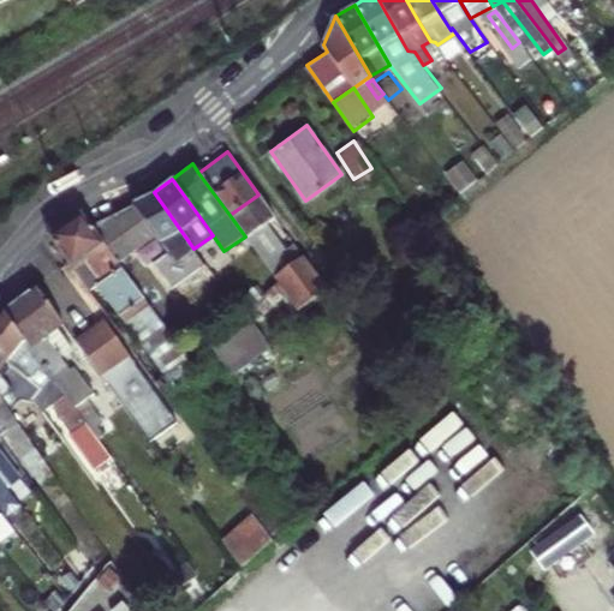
[(194,249),(154,192),(94,227),(119,262),(155,234),(167,252),(153,262),(171,288),(204,264),(194,249)]
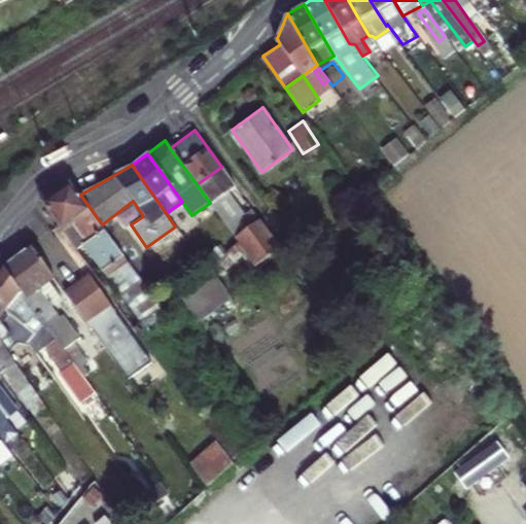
[(226,189),(234,184),(221,167),(197,184),(210,203),(225,224),(242,211),(226,189)]
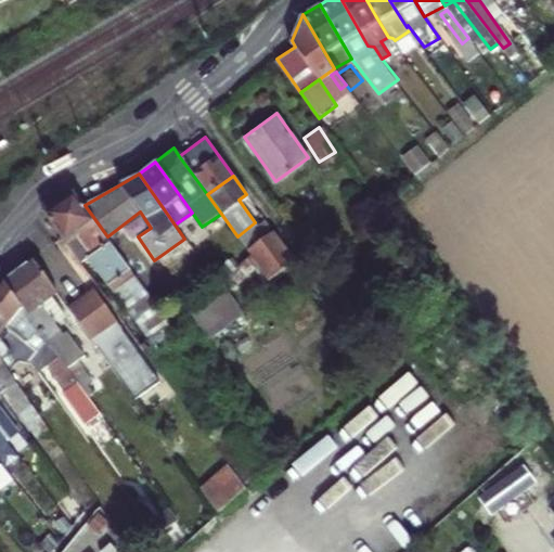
[(107,236),(85,205),(75,192),(44,214),(60,234),(67,245),(79,236),(92,255),(89,258),(113,289),(134,273),(107,236)]
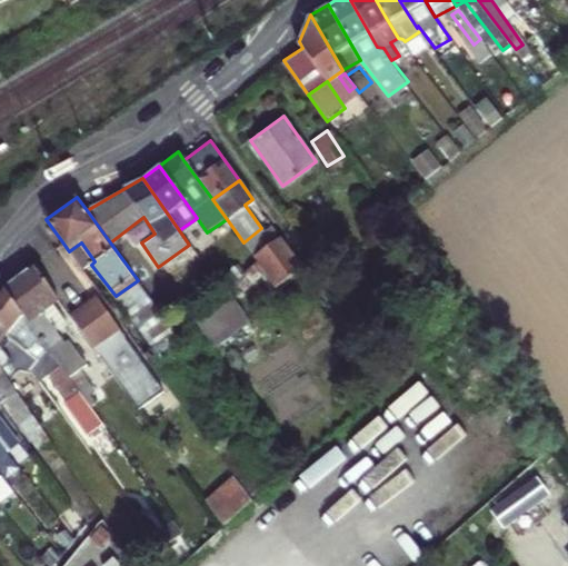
[(256,260),(238,276),(222,289),(231,299),(266,272),(275,286),(301,266),(269,222),(261,228),(243,242),(249,250),(253,256),(256,260)]
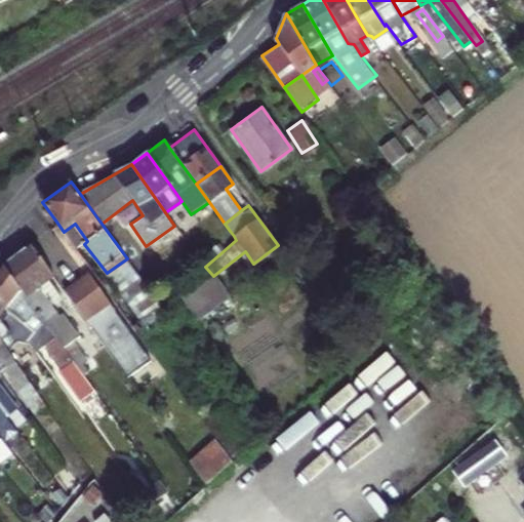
[(212,244),(219,254),(236,240),(234,236),(230,231),(212,244)]
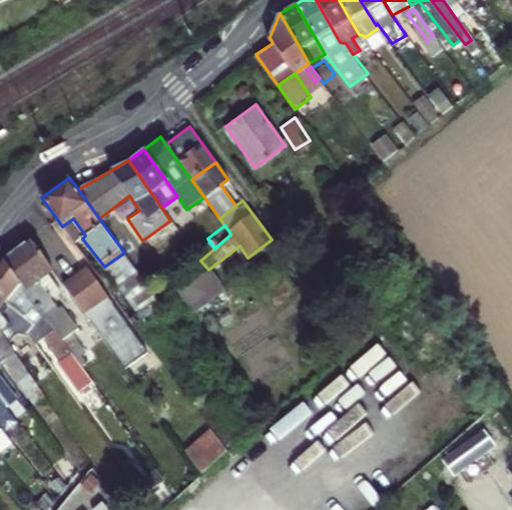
[(192,249),(200,261),(214,248),(207,238),(199,227),(192,233),(199,243),(192,249)]
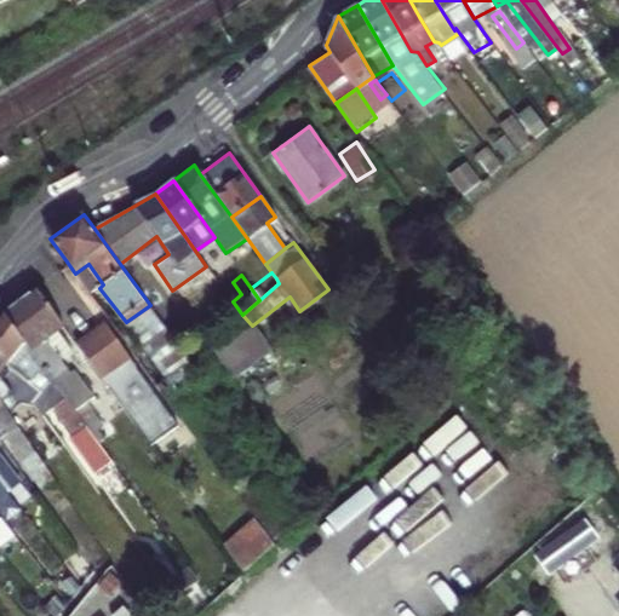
[(4,312),(114,464),(125,454),(108,429),(121,420),(114,409),(99,419),(86,398),(92,392),(74,368),(67,373),(63,368),(67,364),(62,357),(73,349),(58,327),(63,323),(38,287),(4,312)]
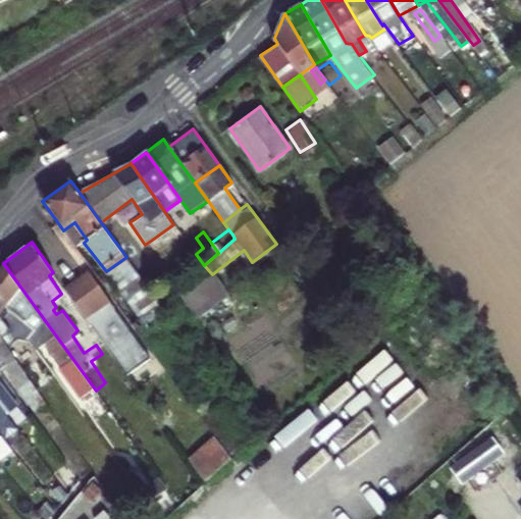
[(96,391),(3,263),(0,266),(0,302),(36,332),(29,342),(33,346),(41,338),(63,365),(57,371),(69,388),(72,388),(116,448),(131,437),(96,391)]
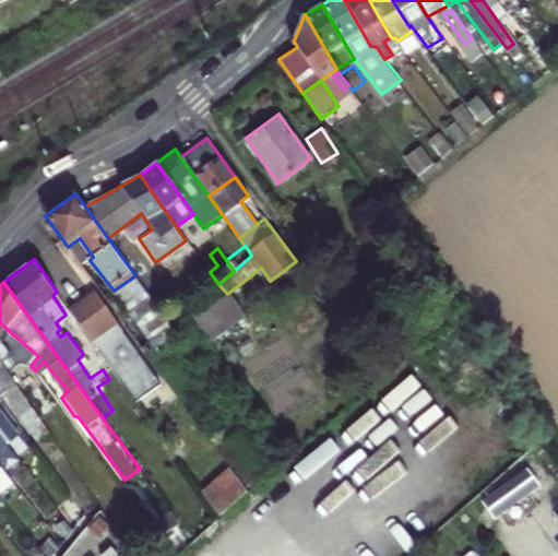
[(97,297),(73,314),(97,347),(109,339),(146,392),(159,383),(97,297)]
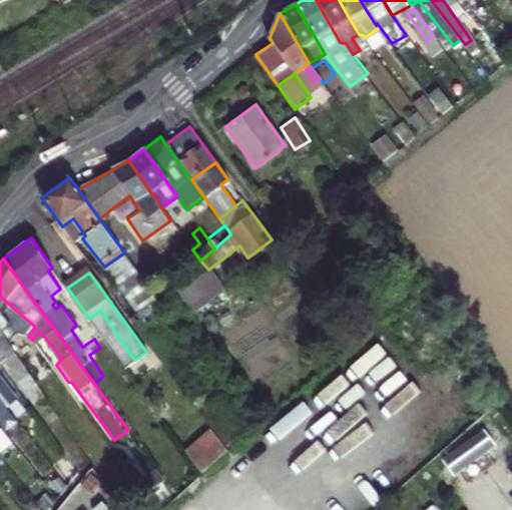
[(0,321),(24,340),(28,336),(35,327),(0,297),(0,321)]
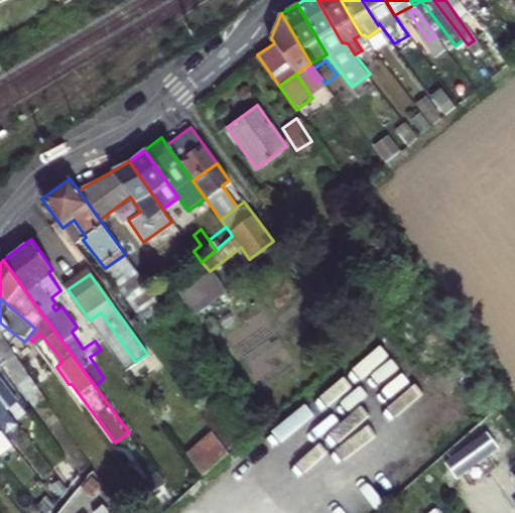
[(0,357),(1,356),(44,419),(54,412),(36,387),(11,352),(0,335),(0,357)]
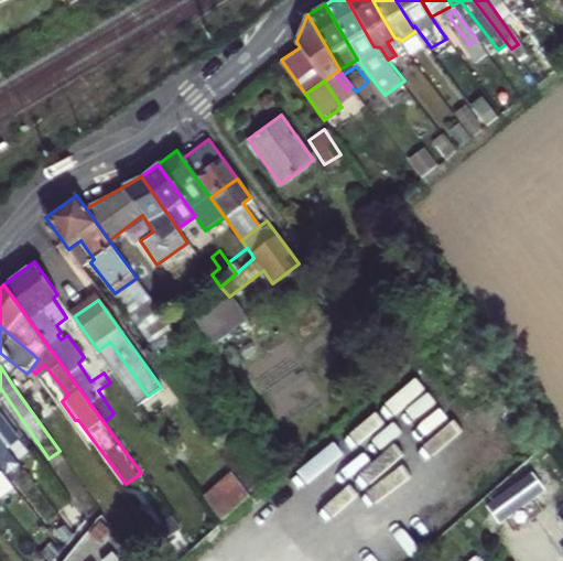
[(123,371),(117,376),(121,381),(127,377),(123,371)]
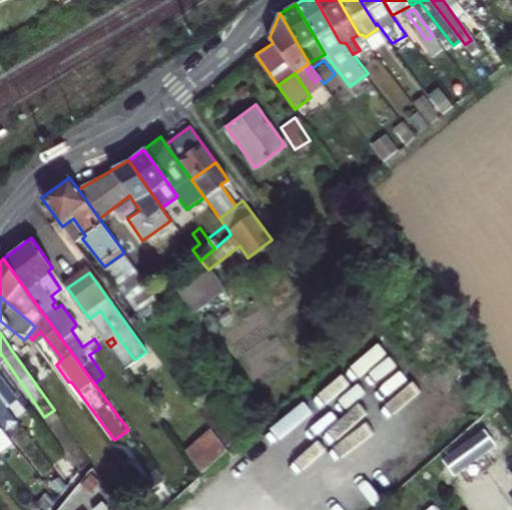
[(18,345),(11,350),(36,385),(43,379),(18,345)]
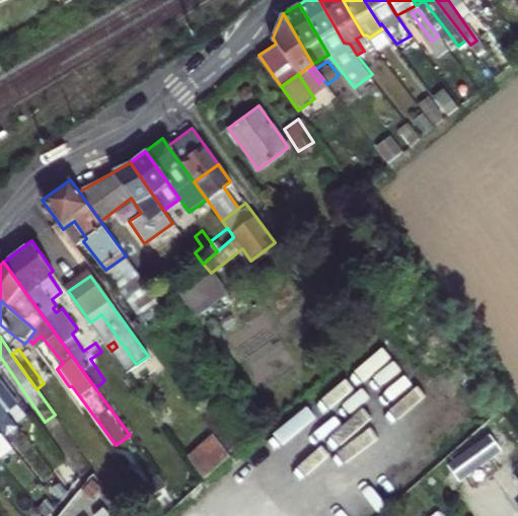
[(0,399),(8,411),(16,404),(0,383),(0,399)]
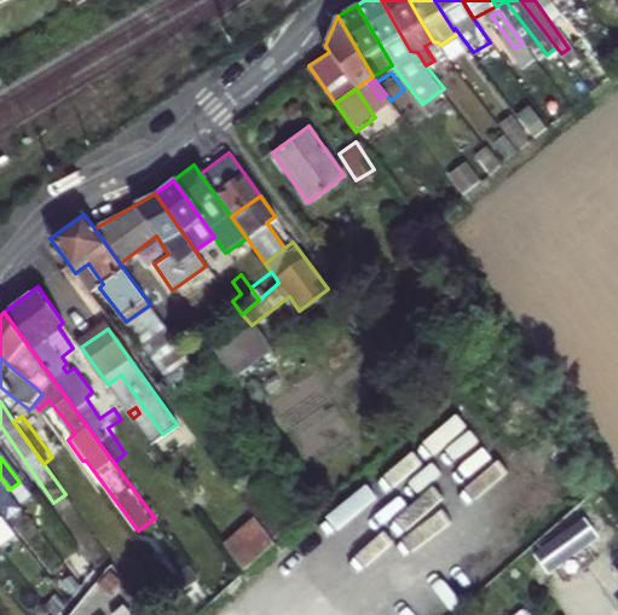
[(0,497),(10,489),(0,476),(0,497)]
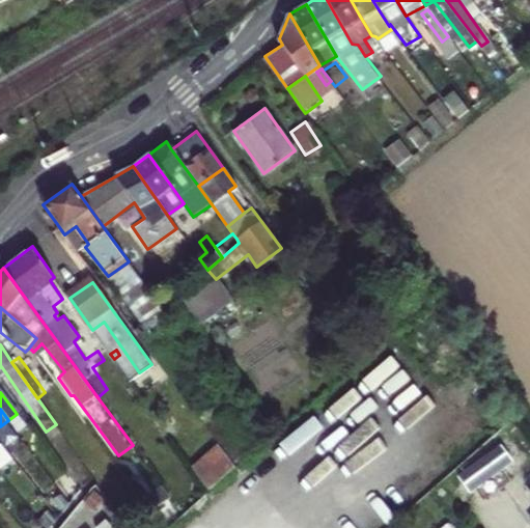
[(474,497),(515,465),(499,443),(457,474),(474,497)]
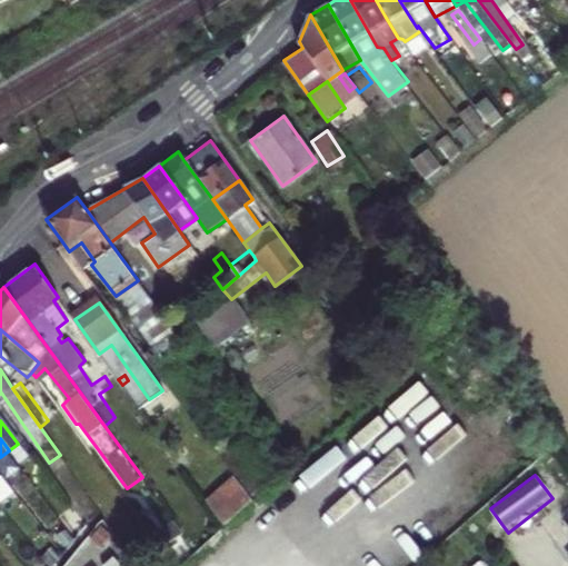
[(233,478),(202,497),(219,524),(250,504),(233,478)]
